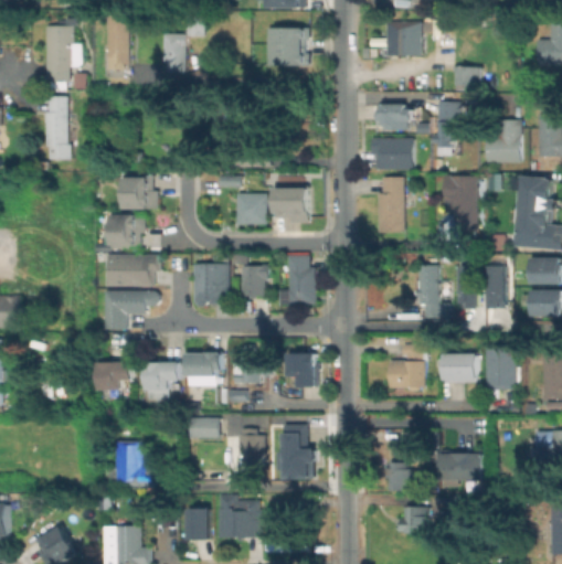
[(203,16),(204,34),(187,34),(186,16),(203,16)]
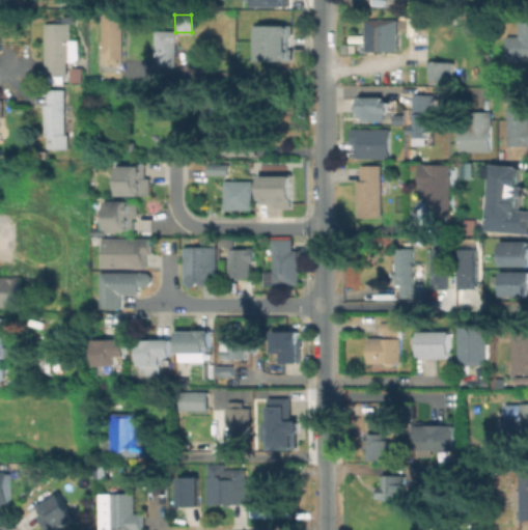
[(121,19),(121,65),(102,65),(102,19),(121,19)]
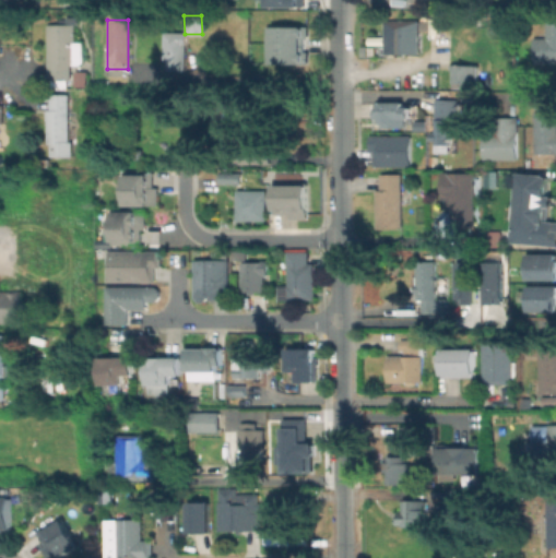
[(378,21),(413,21),(413,55),(378,55),(378,21)]
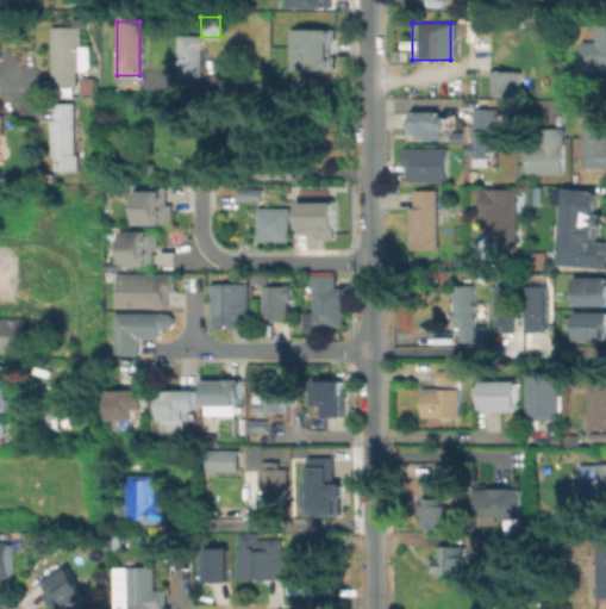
[(605,25),(605,74),(580,74),(580,60),(573,60),(573,45),(579,45),(579,42),(593,42),(593,25),(605,25)]
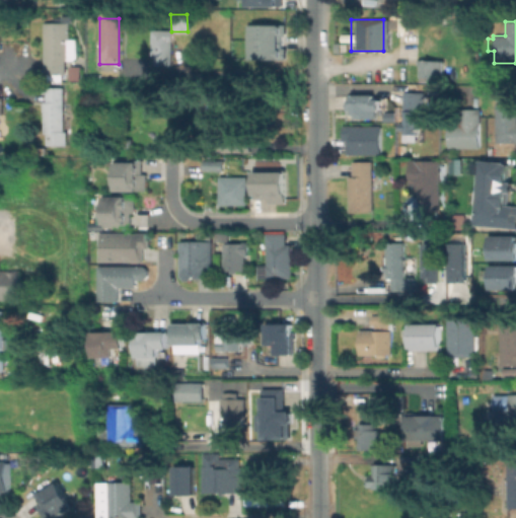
[(67,22),(68,60),(63,60),(63,74),(43,74),(42,23),(67,22)]
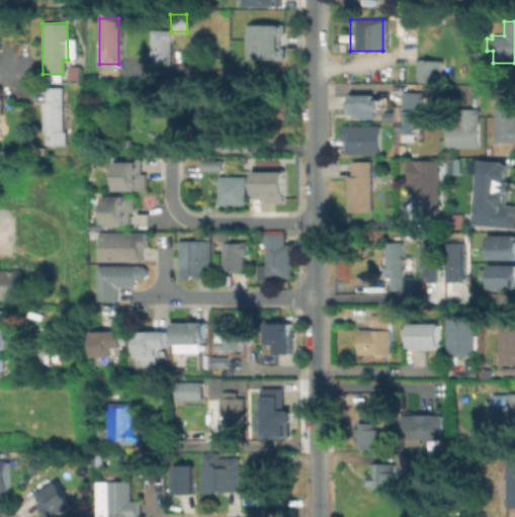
[(283,27),(282,60),(247,60),(247,27),(283,27)]
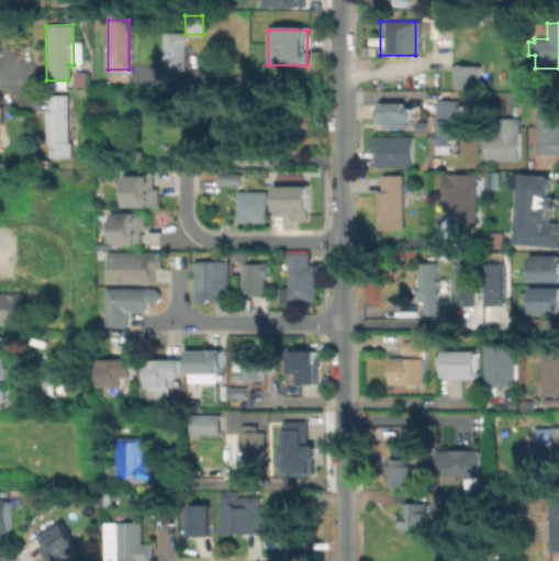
[(186,34),(185,73),(166,73),(166,60),(159,60),(159,32),(182,32),(182,34),(186,34)]
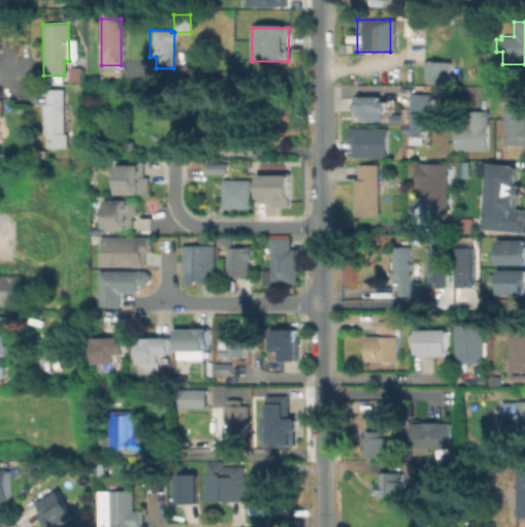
[(419,60),(447,62),(446,79),(432,78),(432,84),(421,84),(422,67),(418,67),(419,60)]
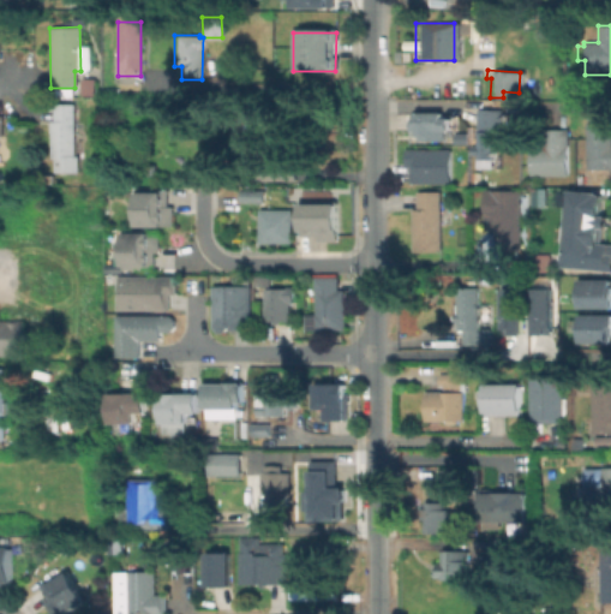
[(76,107),(76,174),(52,173),(52,107),(76,107)]
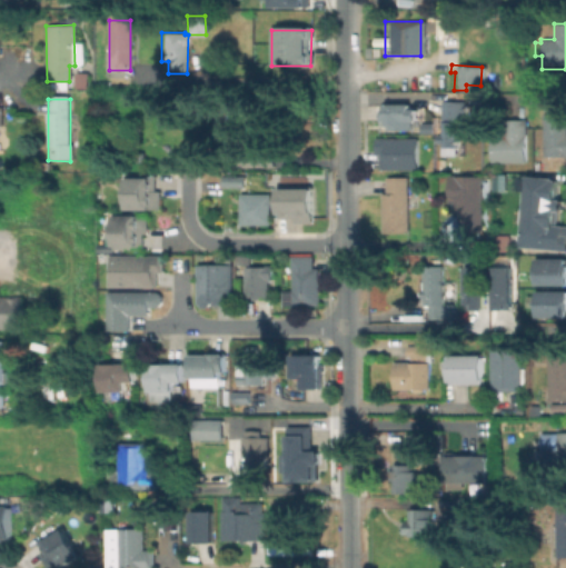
[(456,130),(456,132),(456,159),(439,158),(439,101),(462,101),(463,130),(456,130)]
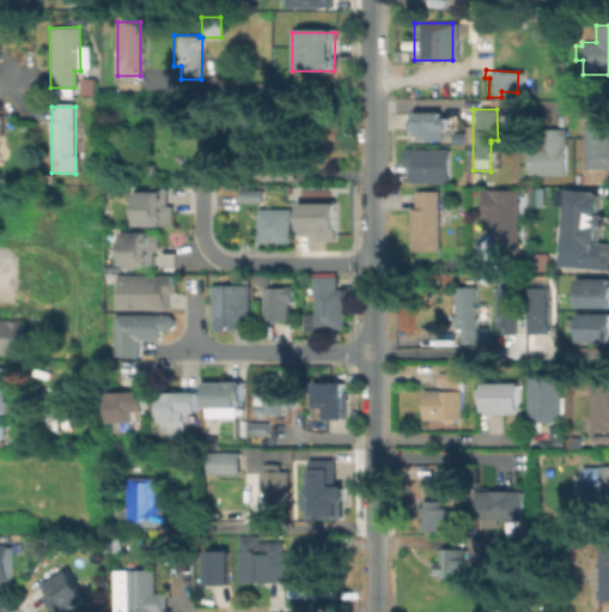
[(443,115),(442,140),(413,140),(413,115),(443,115)]
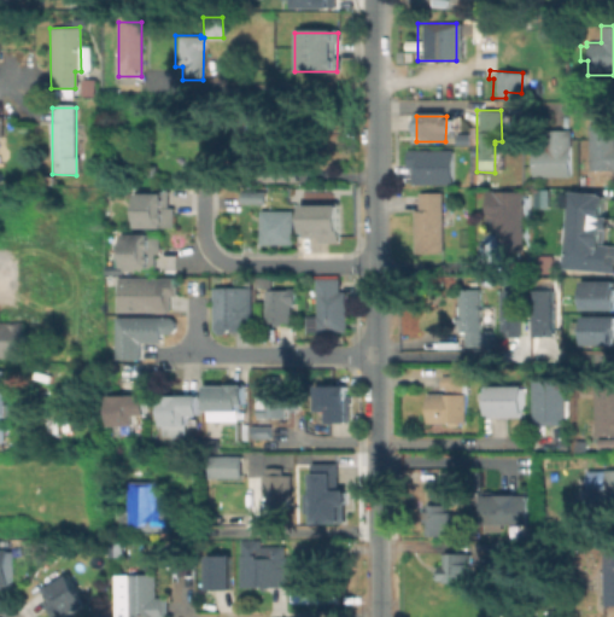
[(613,123),(613,169),(588,169),(588,124),(613,123)]
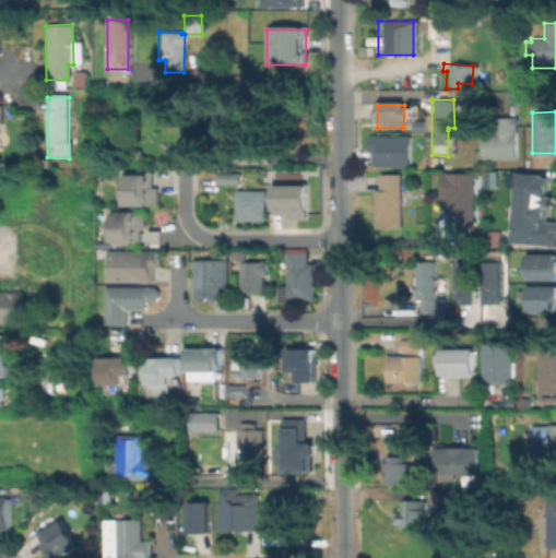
[(513,118),(515,159),(481,159),(481,133),(493,133),(493,118),(513,118)]
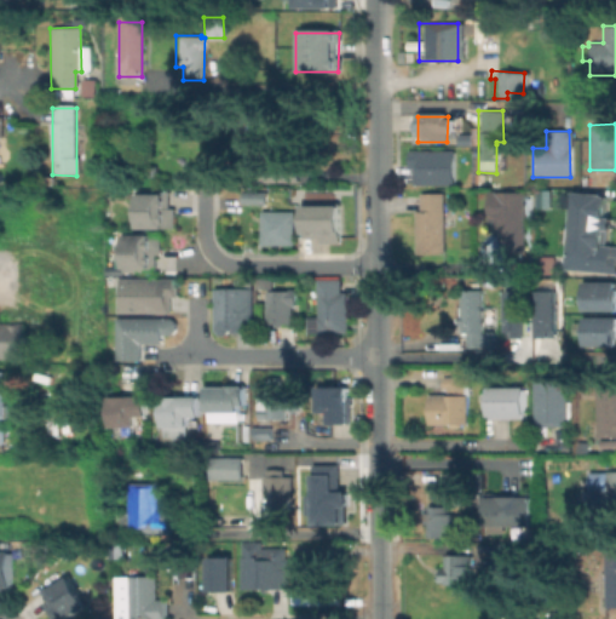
[(285,136),(283,182),(253,182),(253,159),(241,158),(241,135),(285,136)]
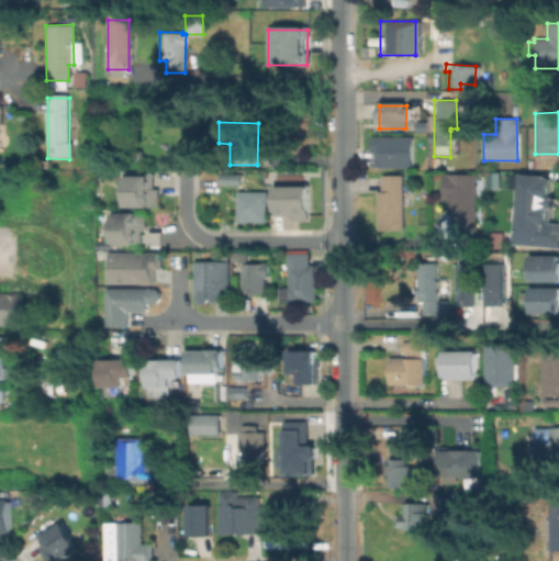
[(414,133),(414,123),(426,124),(426,133),(414,133)]
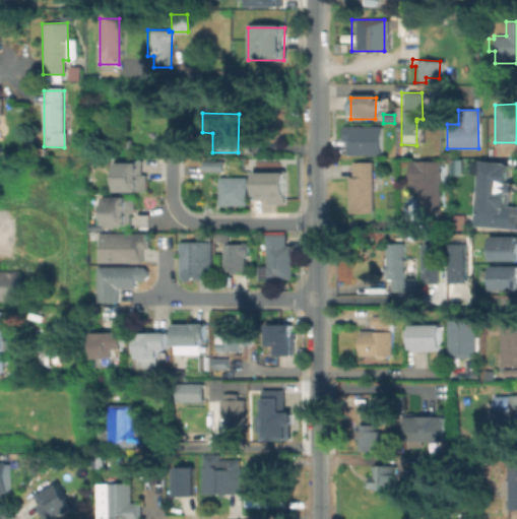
[(380,128),(380,156),(345,155),(345,128),(380,128)]
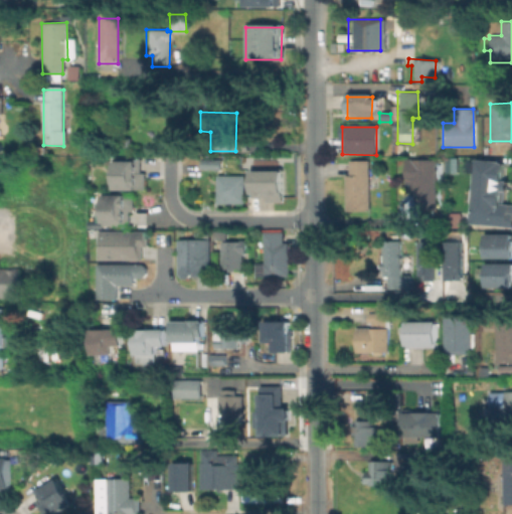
[(215,159),(214,177),(199,176),(200,158),(215,159)]
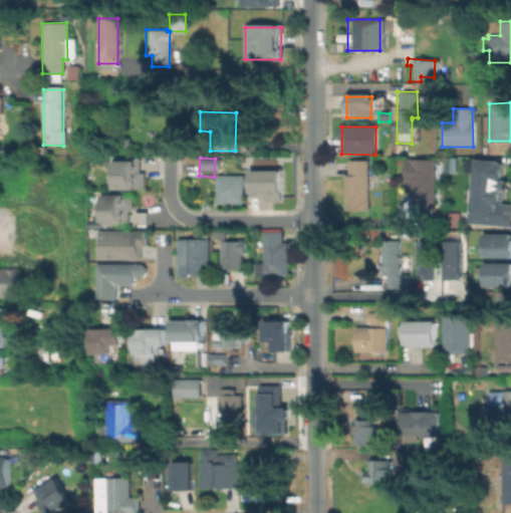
[(433,160),(433,210),(412,210),(412,194),(409,194),(409,183),(404,183),(403,160),(433,160)]
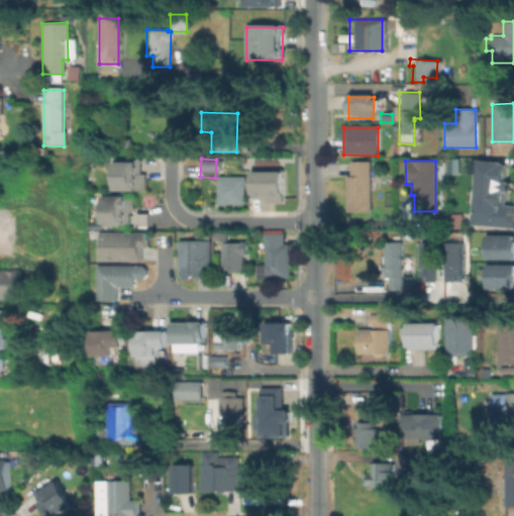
[(510,164),(505,227),(471,224),(477,161),(510,164)]
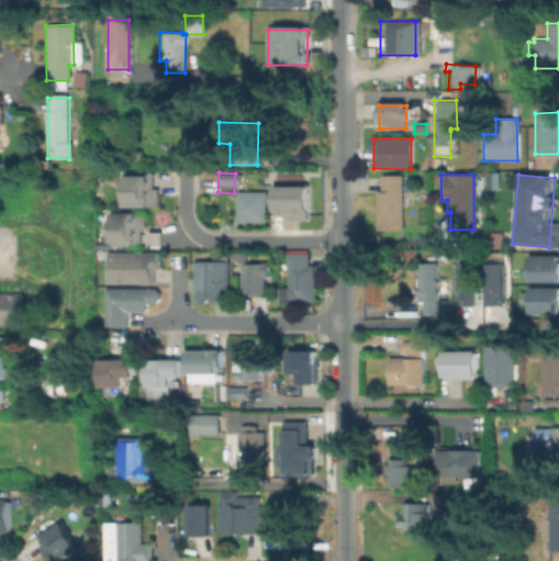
[(400,176),(401,228),(376,229),(376,191),(380,191),(380,176),(400,176)]
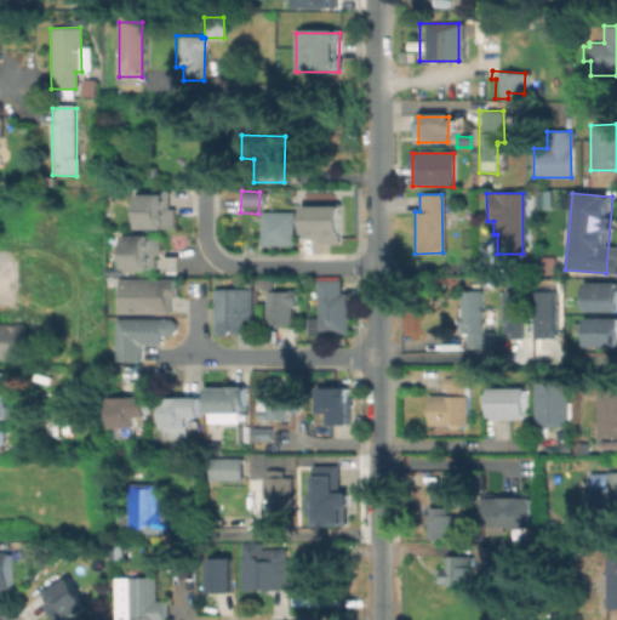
[(171,195),(171,229),(140,228),(140,195),(171,195)]
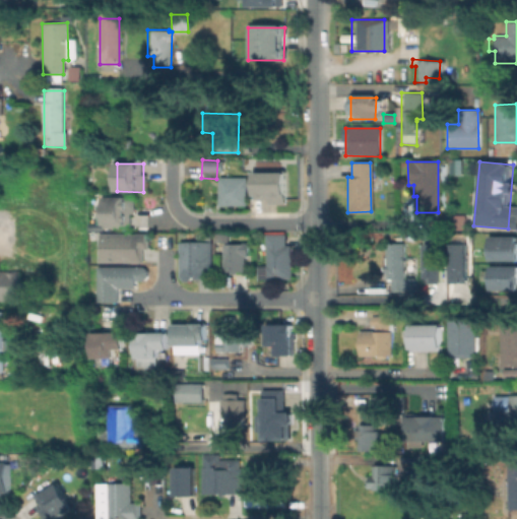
[(245,177),(245,205),(218,205),(217,177),(245,177)]
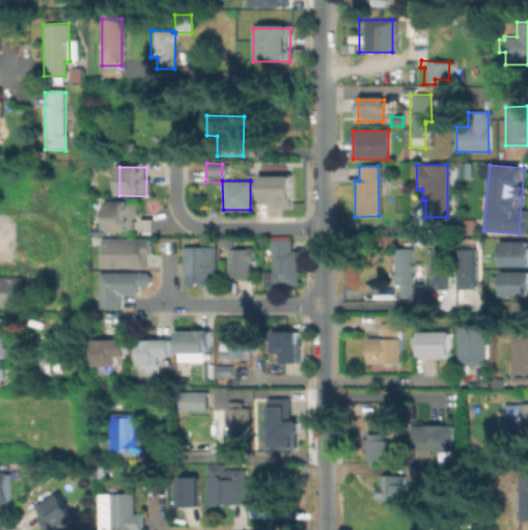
[(288,180),(288,187),(288,208),(260,208),(260,180),(288,180)]
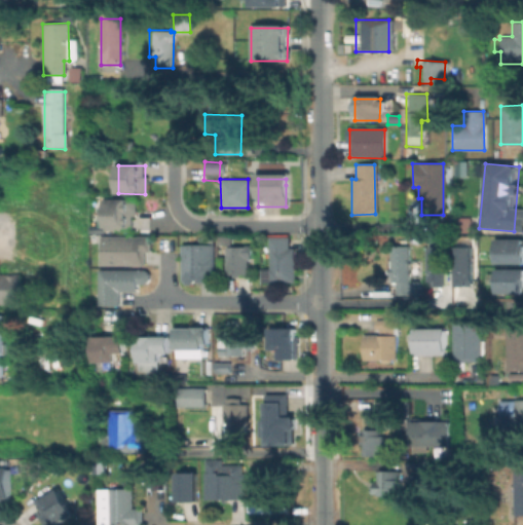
[(133,203),(133,230),(106,230),(106,202),(133,203)]
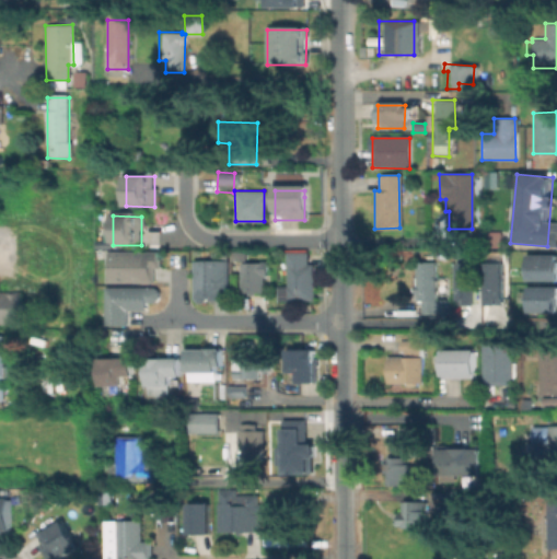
[(153,254),(153,283),(105,283),(105,254),(153,254)]
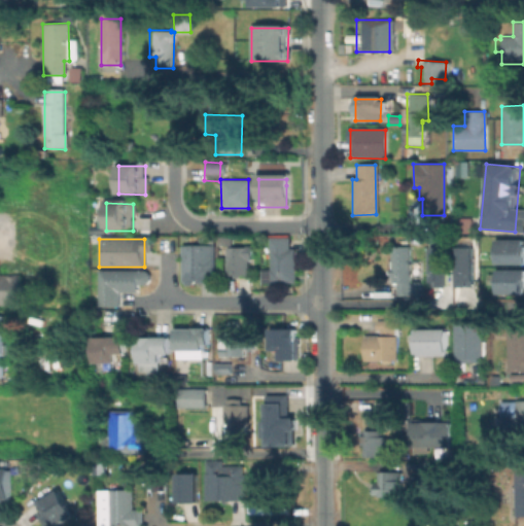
[(294,240),(293,285),(271,285),(271,240),(294,240)]
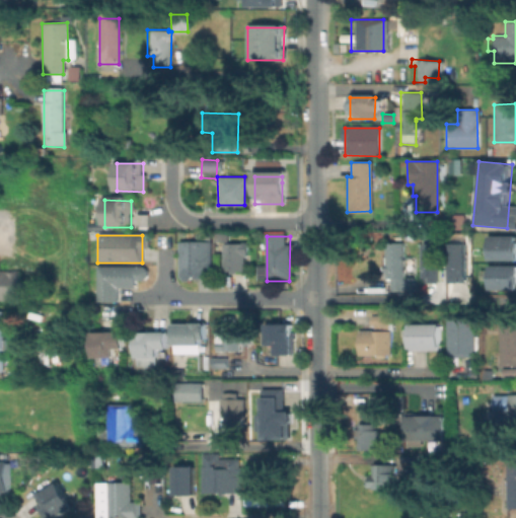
[(515,238),(515,261),(491,261),(491,238),(515,238)]
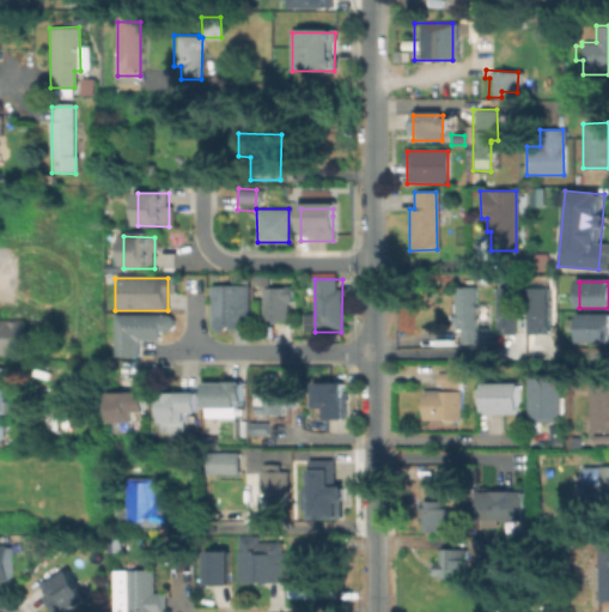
[(473,286),(474,328),(476,328),(476,343),(460,343),(458,329),(454,329),(452,288),(473,286)]
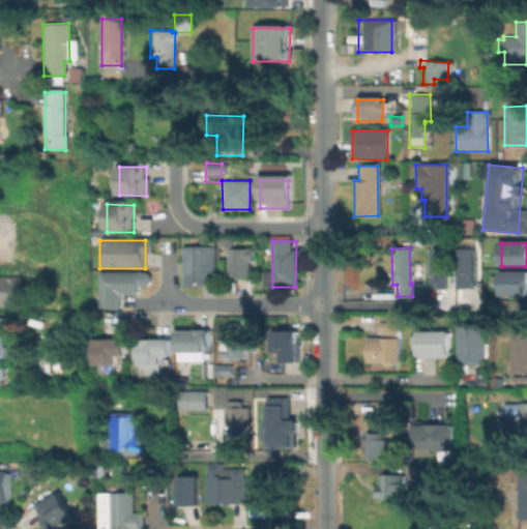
[(216,250),(216,284),(188,284),(188,289),(183,289),(183,248),(216,250)]
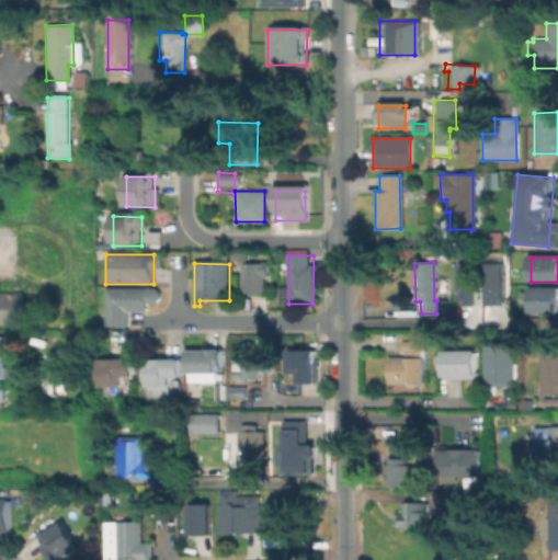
[(264,276),(264,293),(240,293),(240,263),(268,263),(268,276),(264,276)]
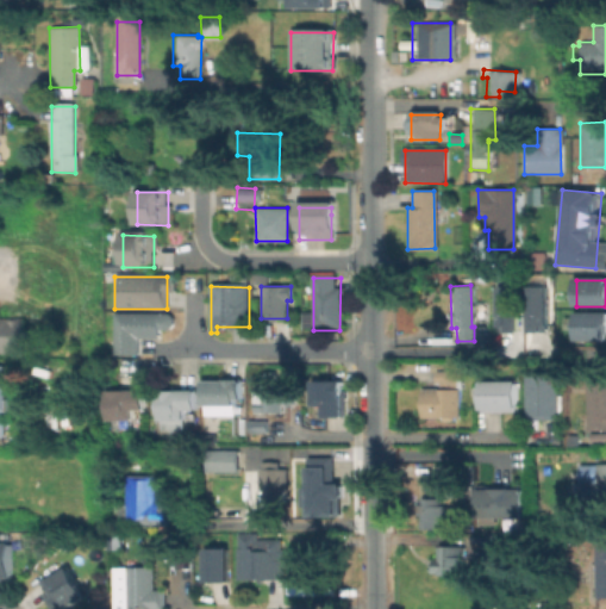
[(544,287),(544,336),(524,336),(524,287),(544,287)]
